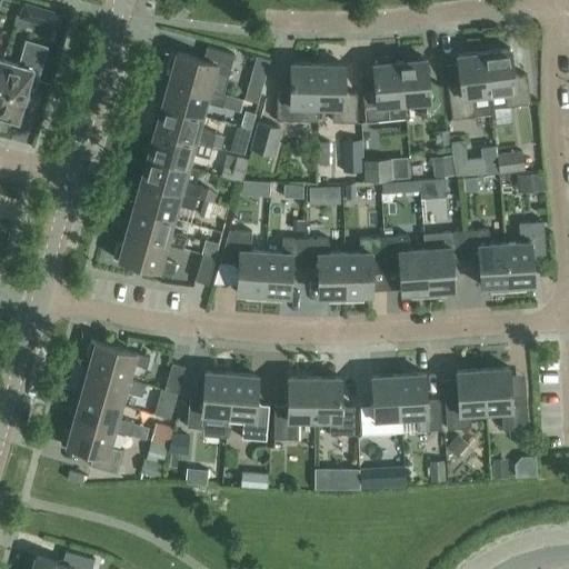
[(62,12),(23,1),(19,17),(58,28),(62,12)]
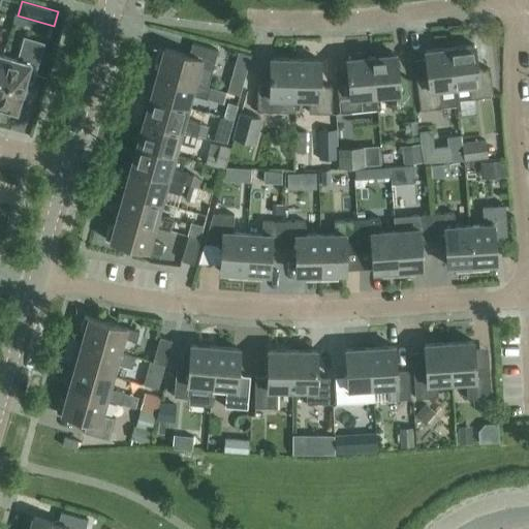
[(18,59),(2,55),(0,61),(0,104),(16,110),(25,81),(27,81),(31,79),(42,42),(24,37),(18,59)]
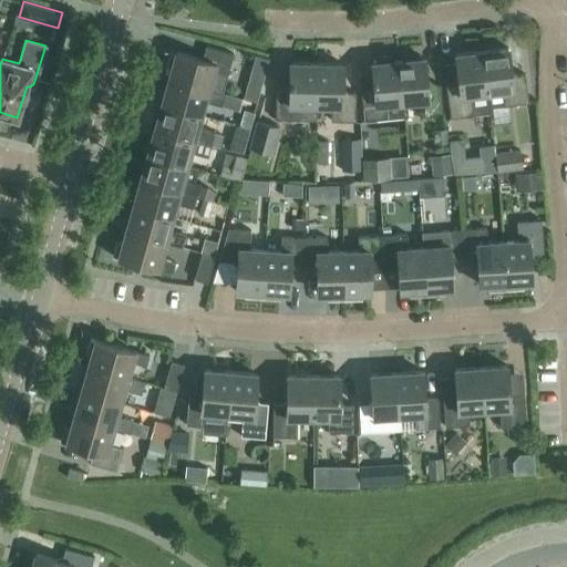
[(168,76),(222,92),(233,53),(205,45),(202,58),(171,49),(166,64),(172,66),(168,76)]
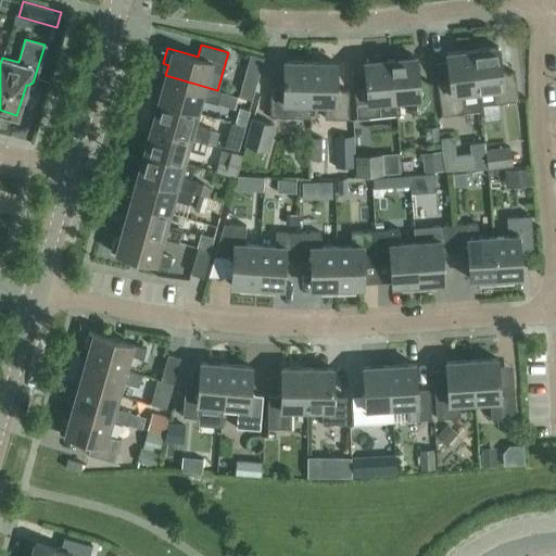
[(515,72),(502,73),(497,46),(472,49),(480,110),(481,110),(480,104),(518,99),(515,72)]
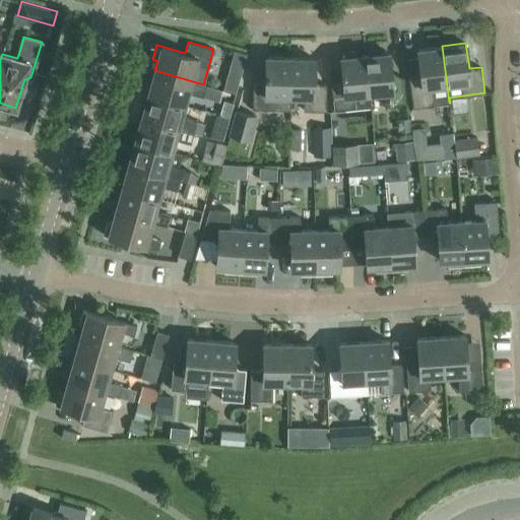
[(408,76),(412,107),(449,103),(442,46),(417,49),(420,75),(408,76)]
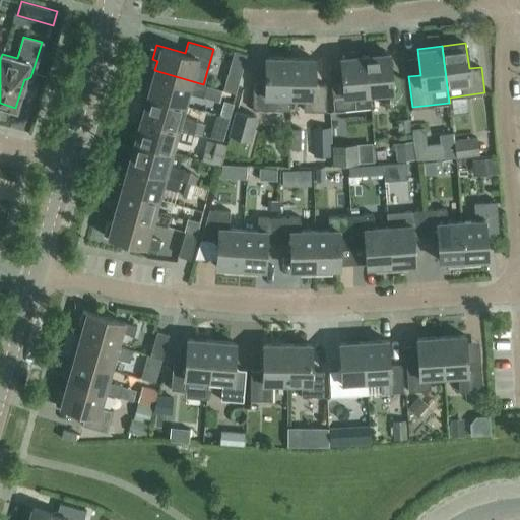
[(383,91),(384,106),(406,103),(403,77),(391,78),(389,53),(384,53),(384,50),(370,52),(370,54),(365,55),(370,107),(371,107),(369,93),(383,91)]
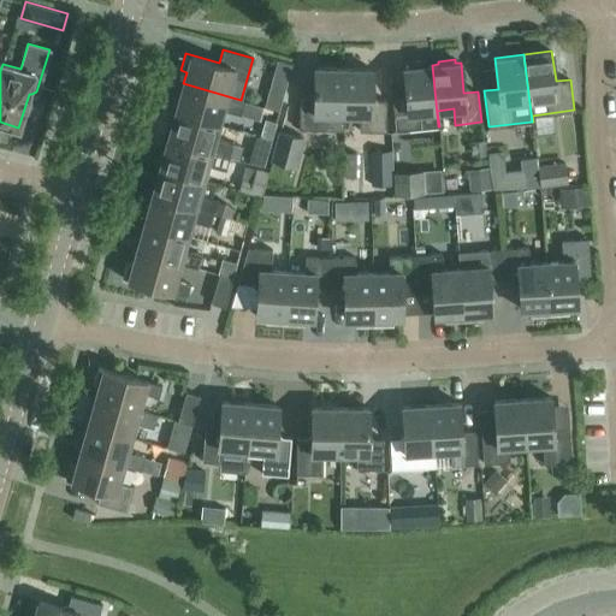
[(438,126),(432,65),(427,65),(426,63),(409,64),(410,66),(403,67),(407,102),(392,105),(395,130),(438,126)]
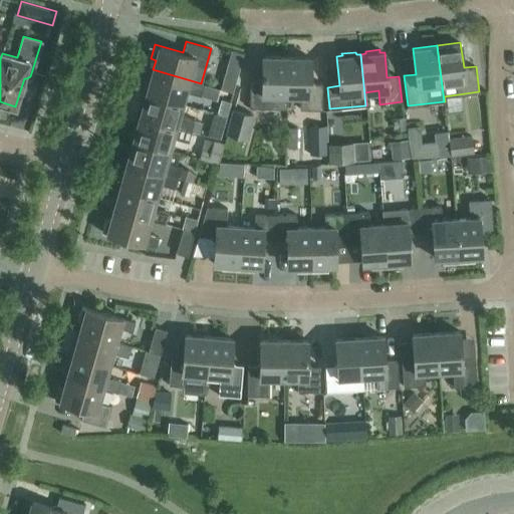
[(250,88),(249,107),(285,108),(286,56),(262,56),(262,81),(252,81),(250,88)]
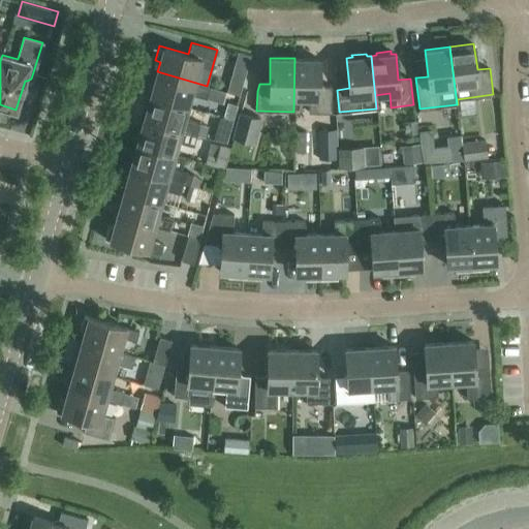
[(331,112),(332,85),(319,85),(319,59),(294,58),(293,112),(294,112),(294,97),(309,98),(308,112),(331,112)]
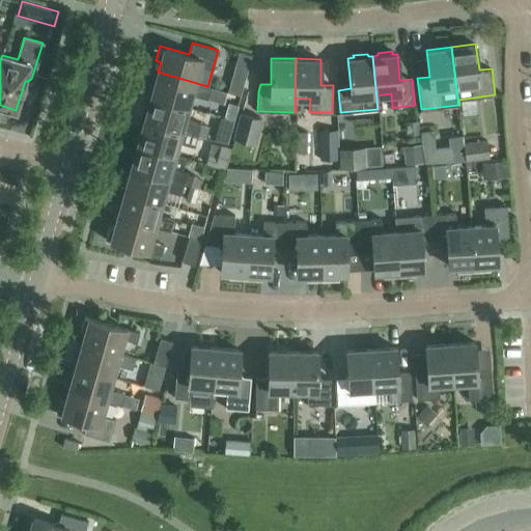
[(228,91),(241,94),(246,76),(246,75),(234,71),(228,91)]
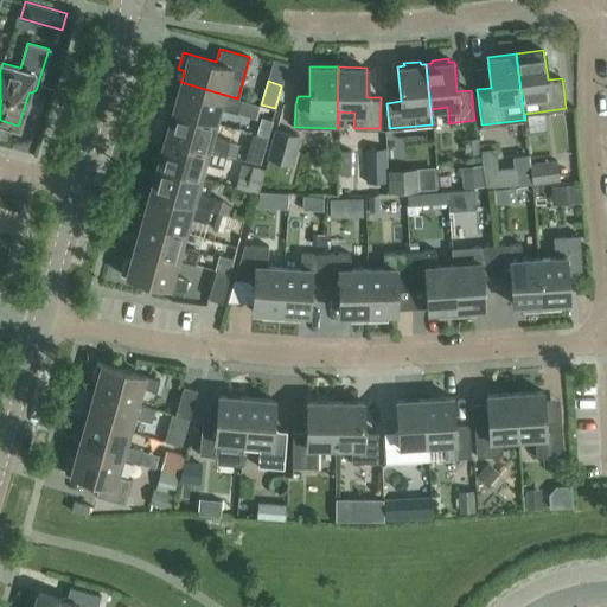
[(174,90),(170,109),(215,121),(219,108),(270,122),(275,109),(237,98),(180,82),(178,91),(174,90)]
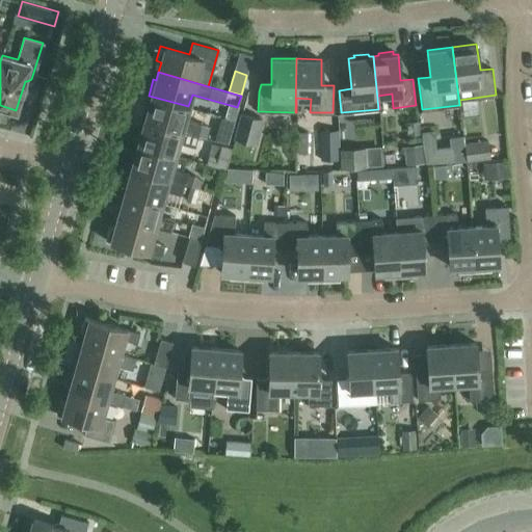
[(144,121),(197,135),(201,124),(185,120),(188,106),(149,96),(144,111),(147,112),(144,121)]
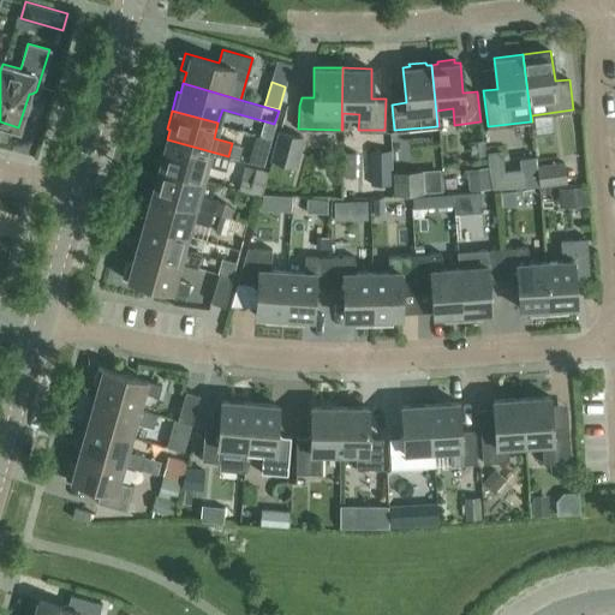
[(542,127),(550,156),(572,150),(563,121),(542,127)]
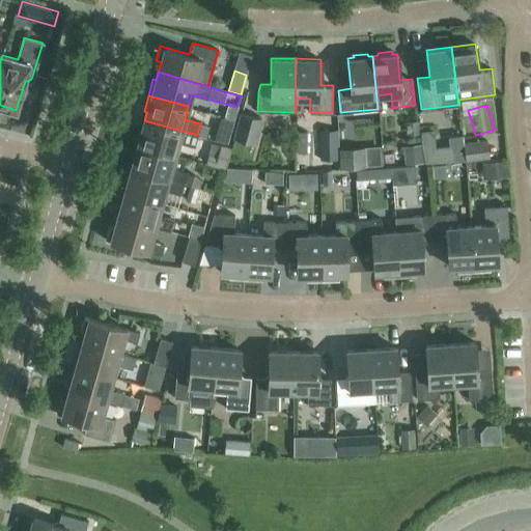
[(224,116),(233,119),(236,108),(227,106),(224,116)]
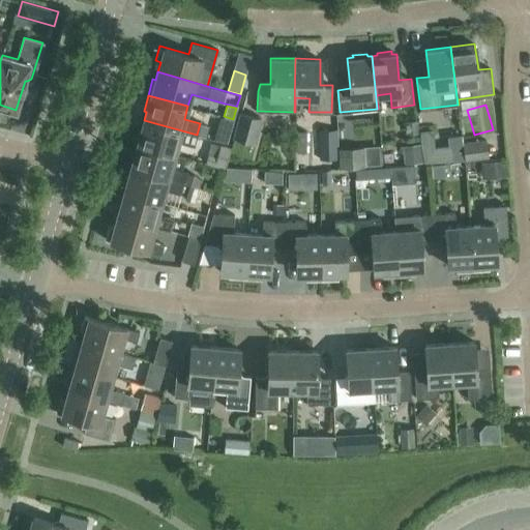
[(254,142),(261,118),(240,113),(234,137),(254,142)]
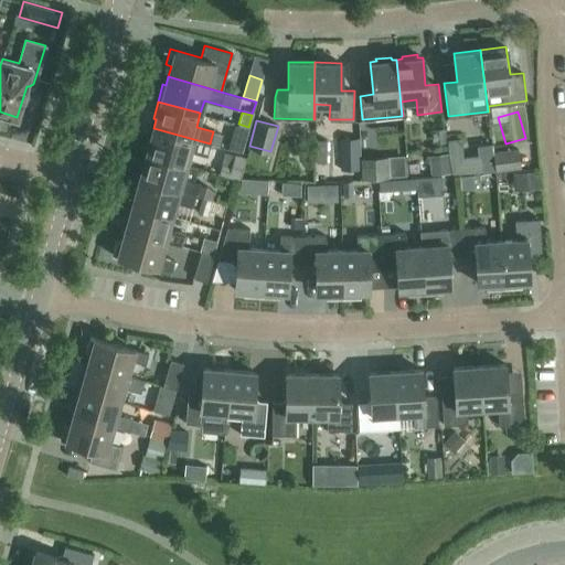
[(402,121),(377,123),(377,140),(402,139),(402,121)]
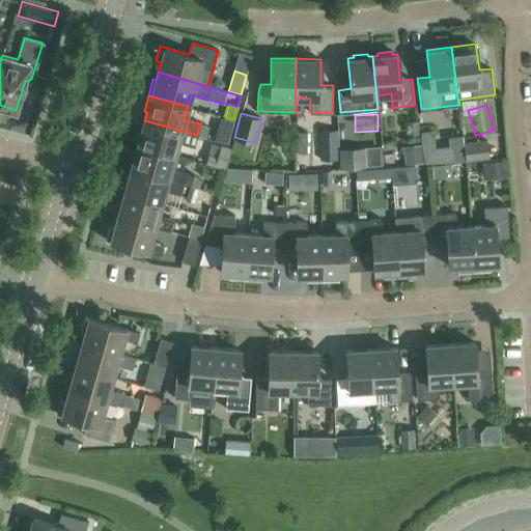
[(197,135),(144,120),(142,128),(139,127),(135,143),(174,155),(178,142),(194,146),(197,135)]
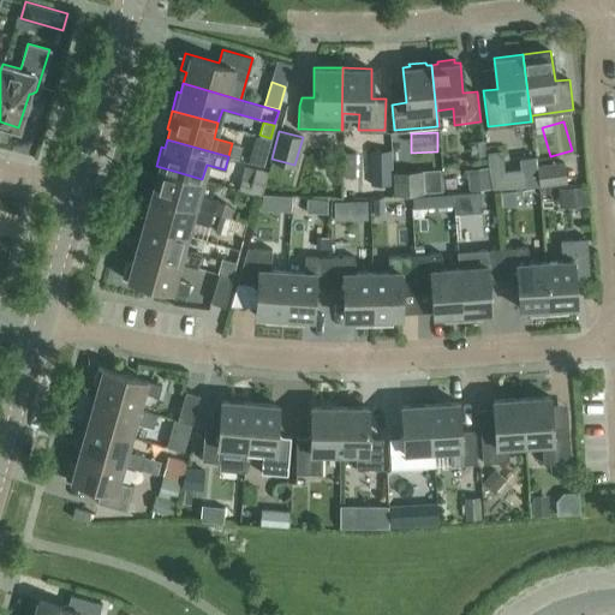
[(264,171),(269,153),(254,149),(250,167),(264,171)]
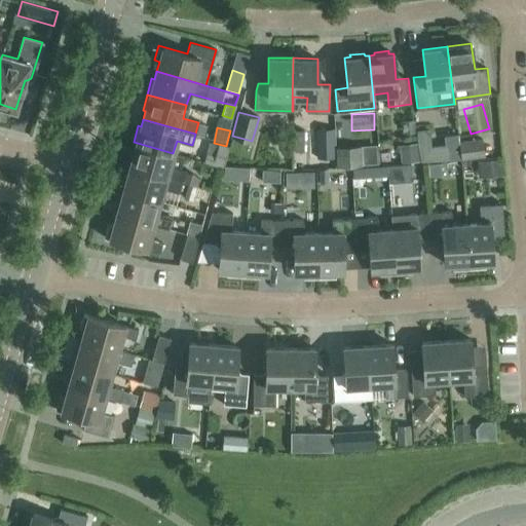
[(316,127),(317,157),(335,157),(334,127),(316,127)]
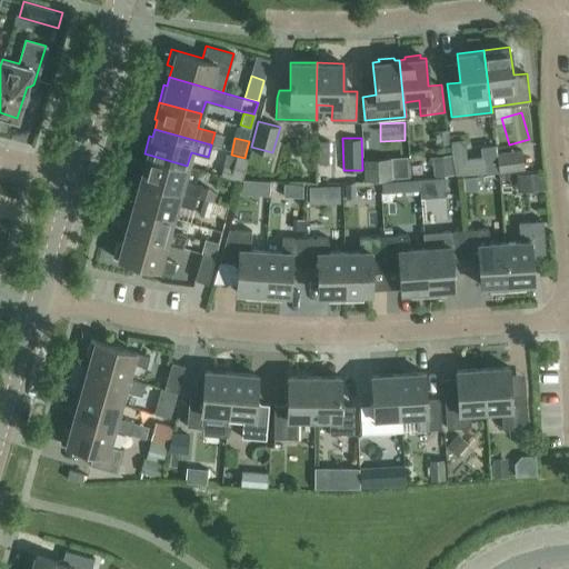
[(465,138),(450,140),(455,175),(487,170),(486,155),(467,157),(465,138)]
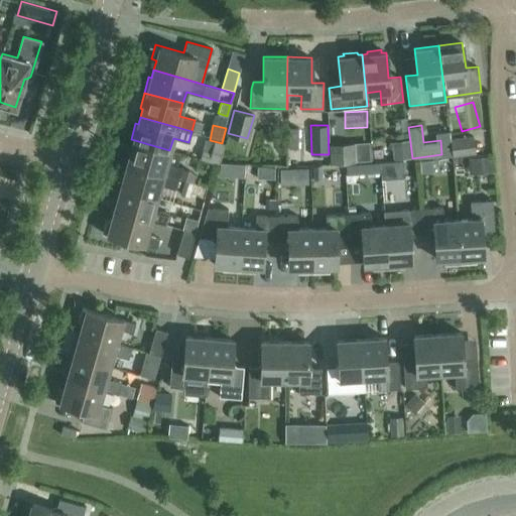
[(289,127),(289,147),(299,147),(299,127),(289,127)]
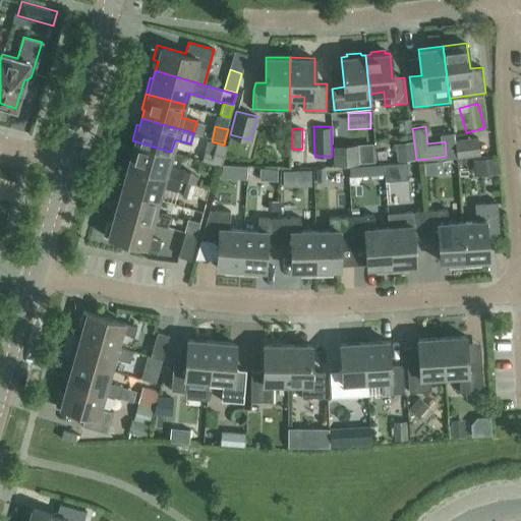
[(457,156),(479,153),(477,137),(455,140),(457,156)]
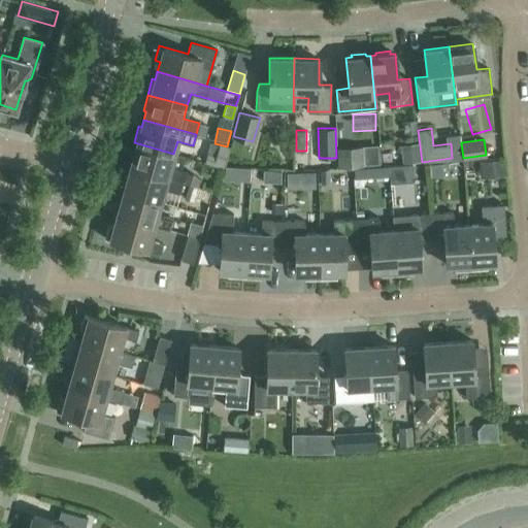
[(170,166),(173,154),(134,142),(130,159),(132,159),(130,167),(183,182),(186,170),(170,166)]
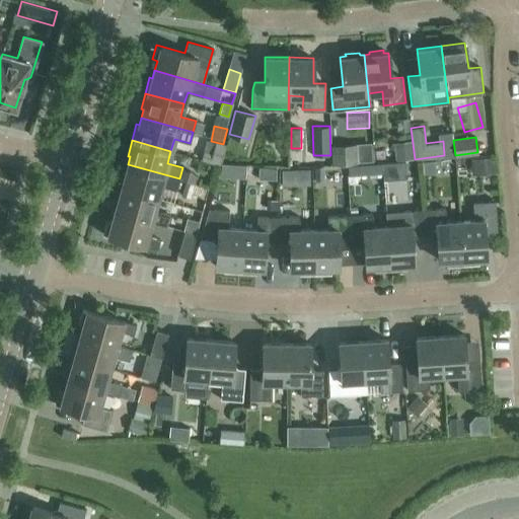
[(221,170),(226,149),(209,144),(203,166),(221,170)]
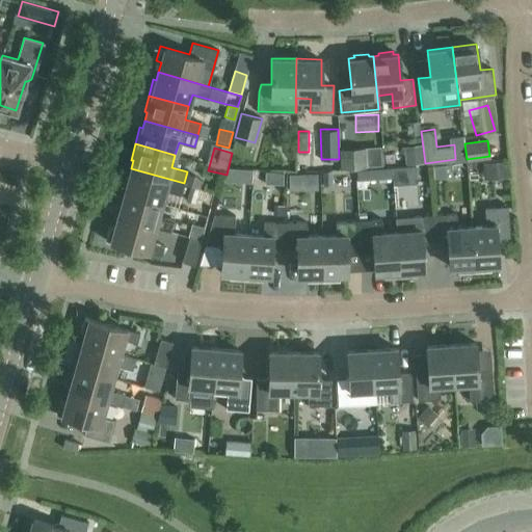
[(126,175),(122,191),(161,203),(165,190),(181,194),(184,183),(131,168),(129,176),(126,175)]
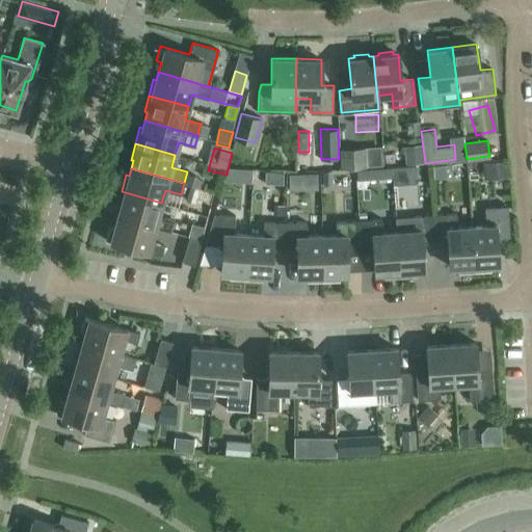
[(429,209),(427,168),(395,170),(397,210),(429,209)]
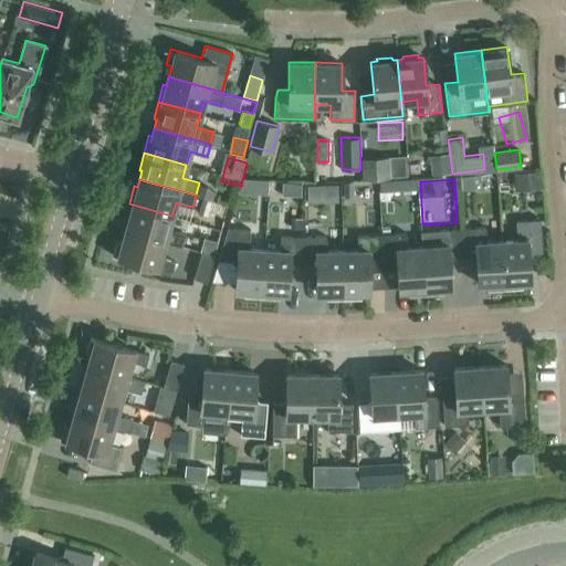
[(392,182),(392,192),(418,191),(417,180),(392,182)]
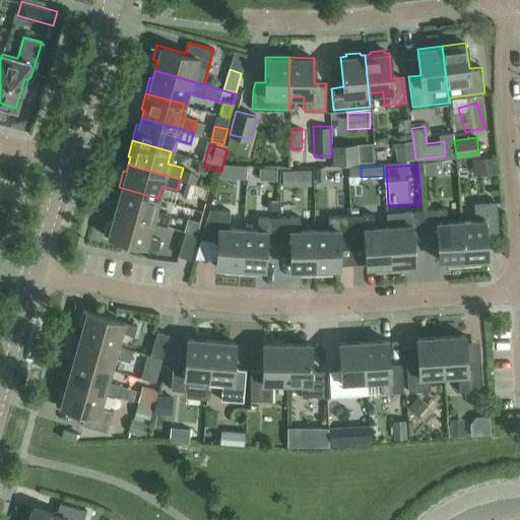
[(280,189),(281,211),(311,210),(310,172),(297,172),(298,189),(280,189)]
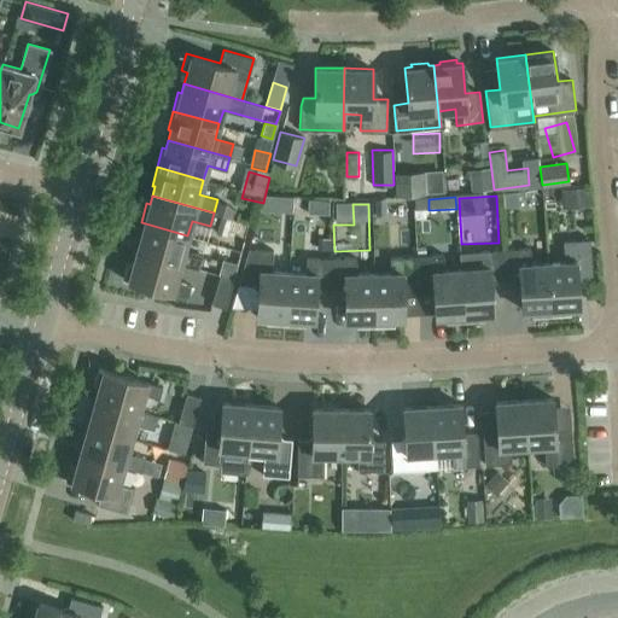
[(222,215),(216,233),(226,235),(231,217),(222,215)]
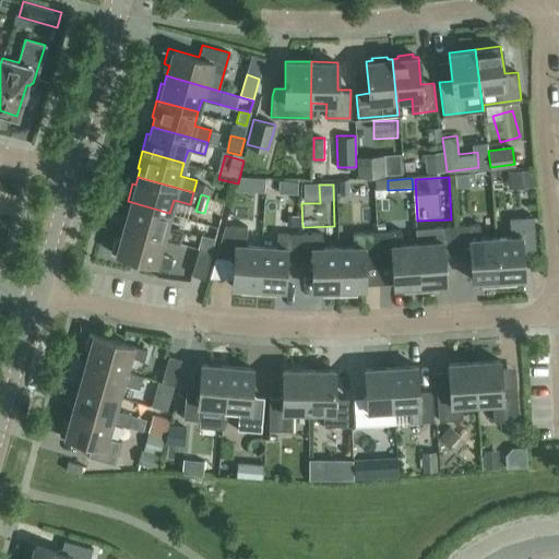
[(126,219),(123,227),(163,238),(179,242),(183,230),(166,226),(169,213),(128,201),(123,218),(126,219)]
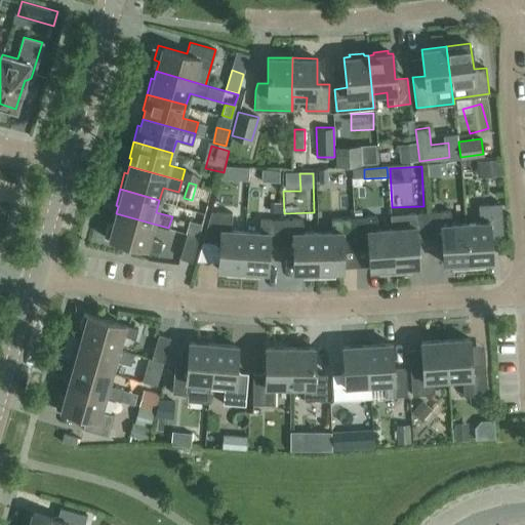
[(500,202),(478,204),(480,221),(466,223),(469,267),(484,266),(484,260),(492,259),(490,234),(502,233),(500,202)]
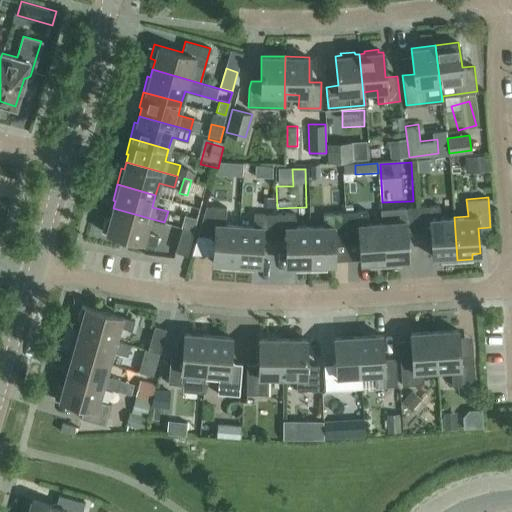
[(417,206),(419,232),(431,231),(432,256),(440,256),(441,261),(457,260),(454,217),(440,217),(439,204),(417,206)]
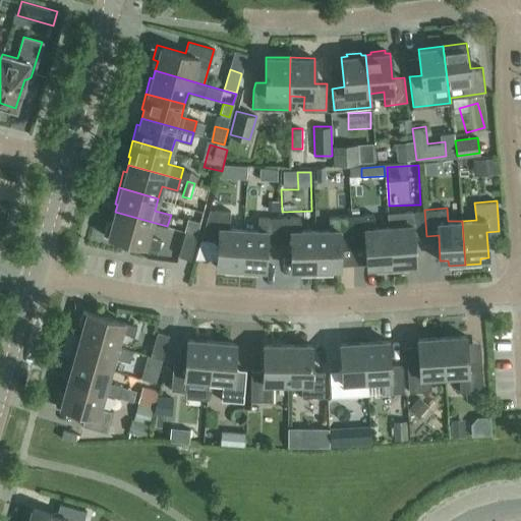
[(240,273),(243,229),(229,228),(230,211),(210,209),(200,239),(218,240),(216,266),(224,267),(224,272),(240,273)]
